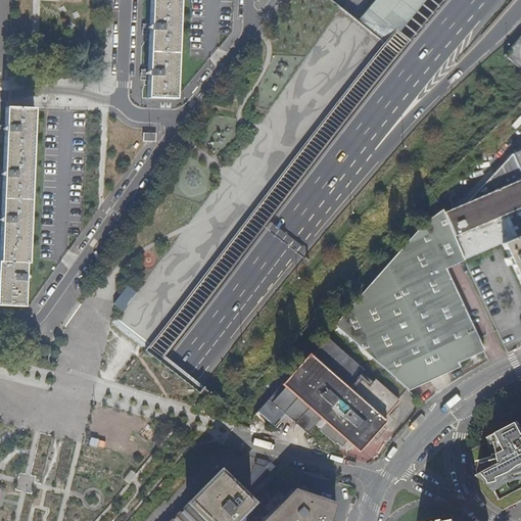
[(153,0),(153,22),(145,22),(145,33),(153,33),(151,68),(144,68),(143,74),(143,79),(151,79),(150,97),(178,97),(182,0),(153,0)]
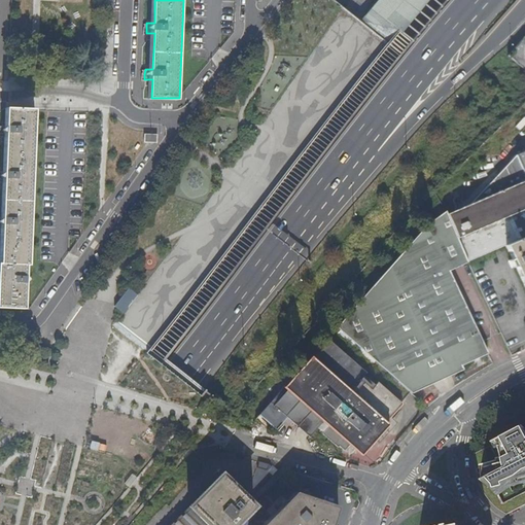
[(37,109),(23,109),(9,108),(8,126),(0,126),(0,131),(0,136),(8,136),(6,171),(0,171),(0,181),(6,181),(4,217),(0,216),(0,226),(4,228),(2,263),(0,263),(0,306),(25,308),(27,264),(30,264),(37,109)]
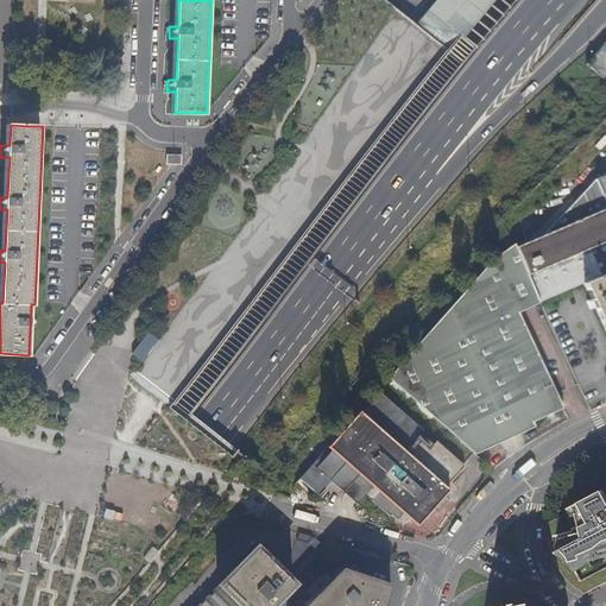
[(185,153),(170,153),(170,162),(185,163),(185,153)]
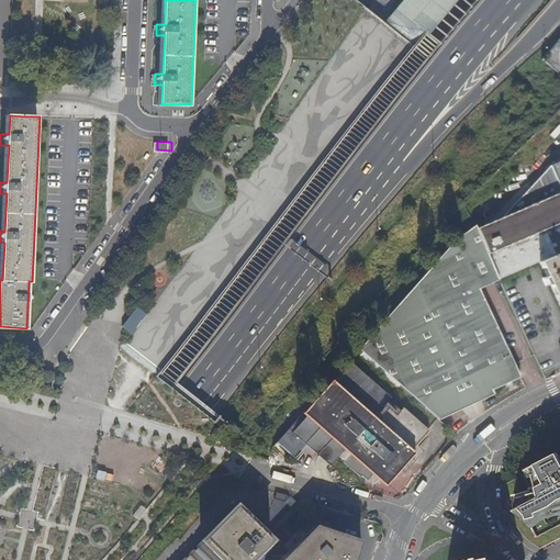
[(380,326),(360,348),(365,351),(439,416),(441,417),(485,398),(496,392),(494,388),(523,376),(518,366),(500,326),(488,301),(481,287),(492,282),(495,262),(502,278),(506,276),(510,273),(507,288),(548,377),(559,370),(559,160),(553,164),(505,215),(486,223),(480,225),(478,222),(468,230),(459,236),(380,326)]
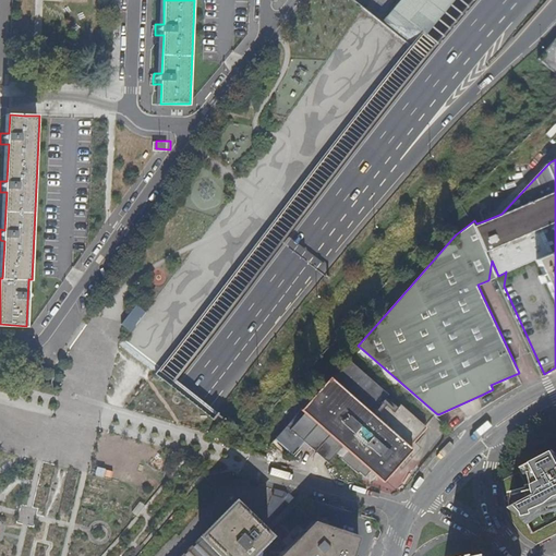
[(134,330),(149,311),(139,303),(123,322),(134,330)]
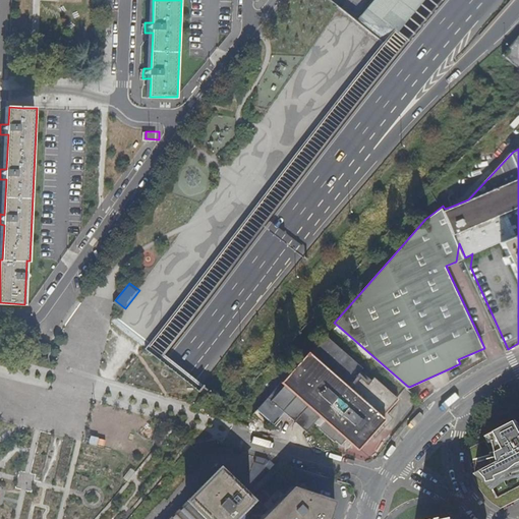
[(407,386),(338,326),(262,412),(275,422),(284,411),(307,430),(314,423),(321,416),(347,439),(354,446),(406,387),(407,386)]
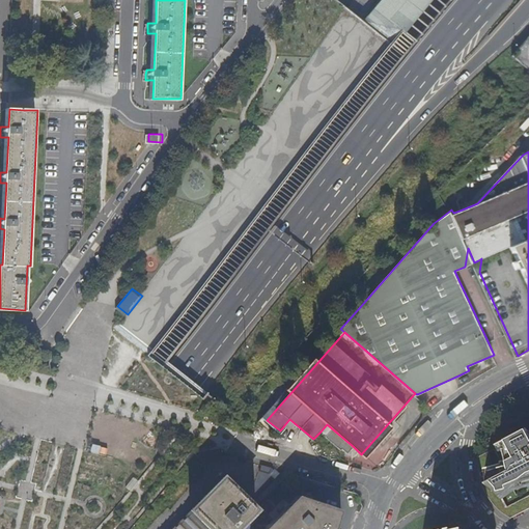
[(327,424),(321,432),(342,450),(343,449),(347,453),(354,447),(327,424)]
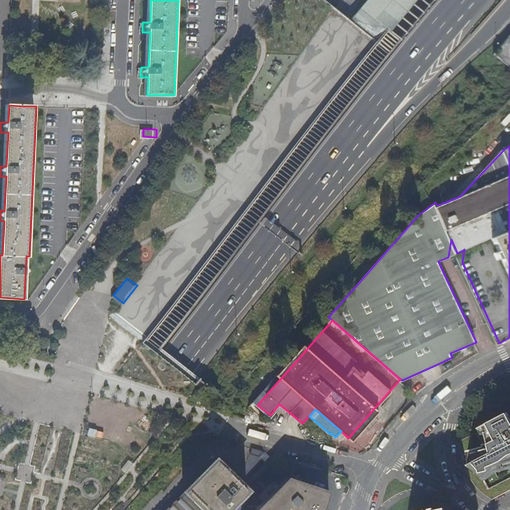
[(475,434),(465,439),(465,449),(467,459),(470,469),(478,482),(485,491),(509,477),(509,416),(488,426),(491,438),(477,444),(475,434)]
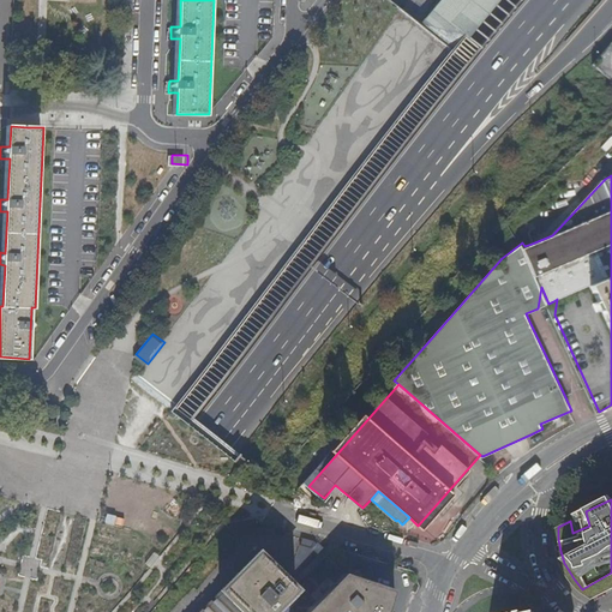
[(109,513),(107,521),(125,525),(126,516),(109,513)]
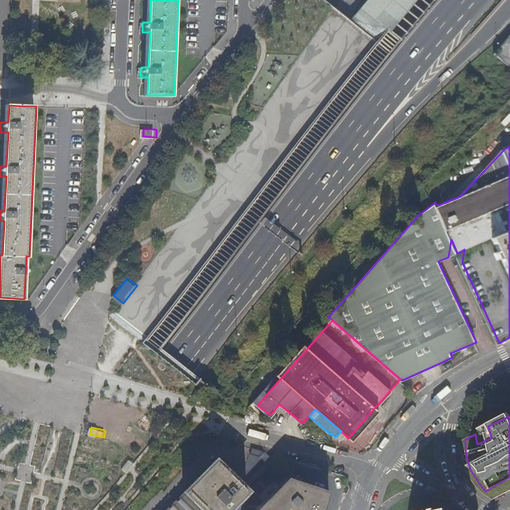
[(228,509),(248,490),(217,459),(186,490),(187,492),(169,509),(228,509)]
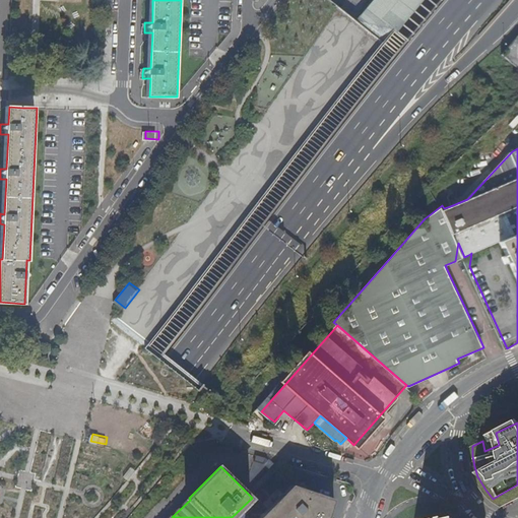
[(335,502),(336,499),(294,484),(260,517),(328,517),(325,513),(335,502)]
